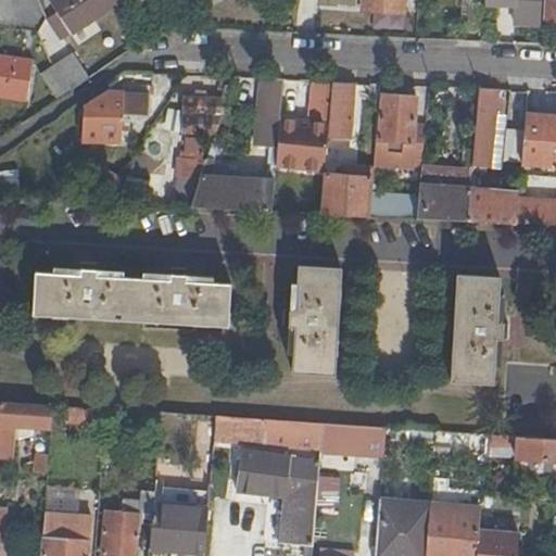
[(70,33),(117,0),(48,0),(55,11),(47,16),(61,38),(70,33)]
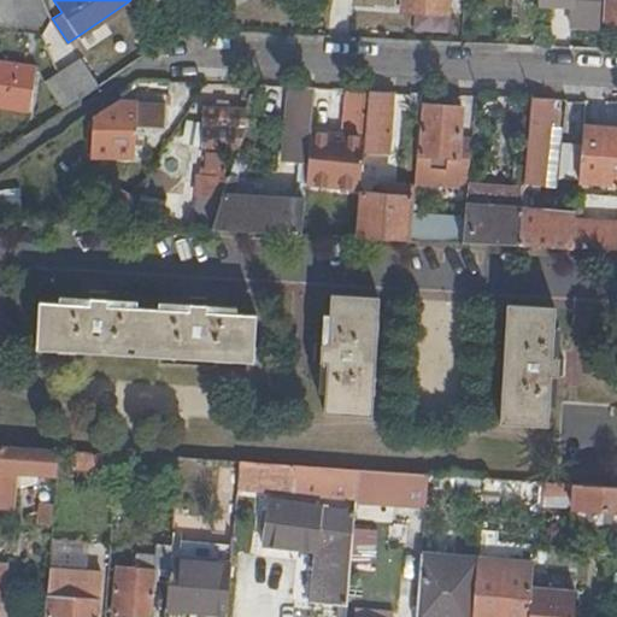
[(447,11),(447,0),(403,0),(403,9),(447,11)]
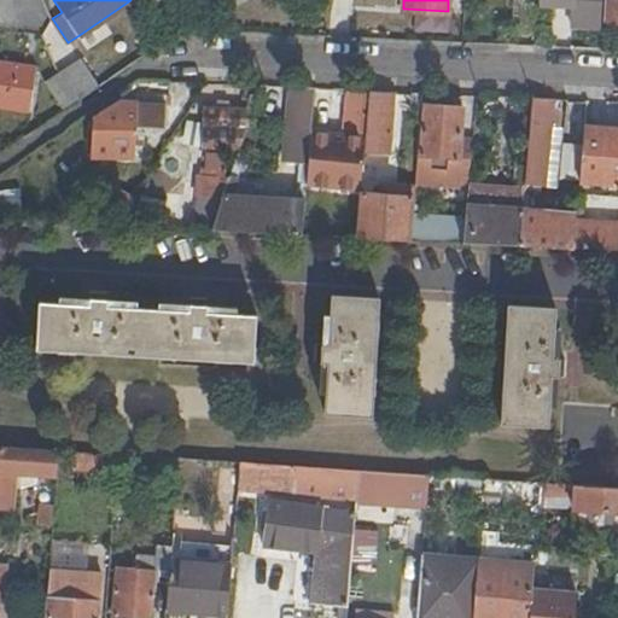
[(599,0),(573,0),(573,24),(599,25),(599,0)]
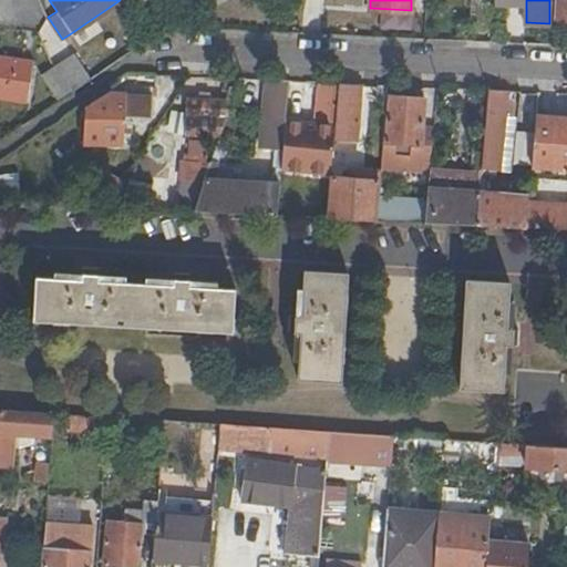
[(566,0),(556,0),(556,19),(566,19),(566,0)]
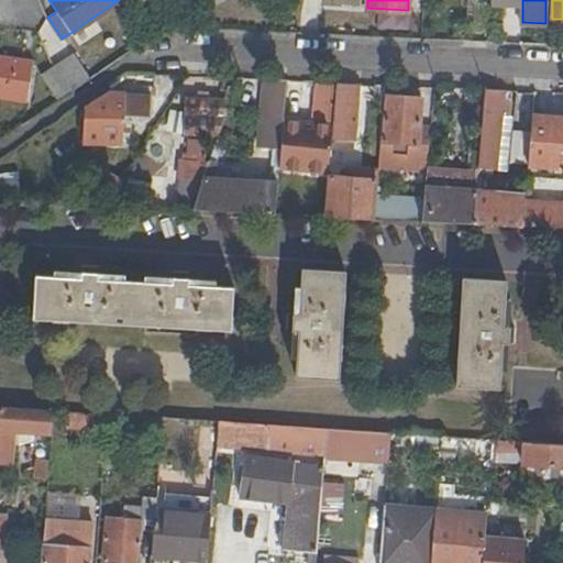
[(32,61),(0,55),(0,94),(26,99),(32,61)]
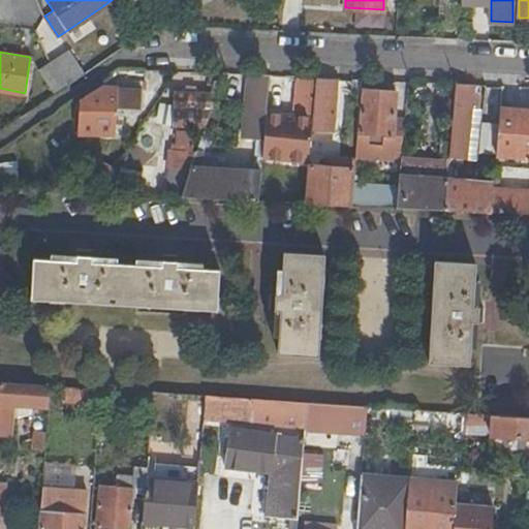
[(60,54),(49,61),(62,81),(72,72),(60,54)]
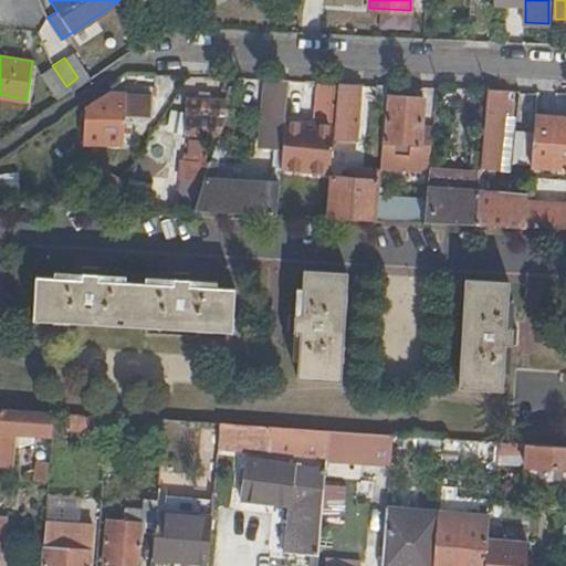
[(53,94),(66,86),(52,65),(40,74),(53,94)]
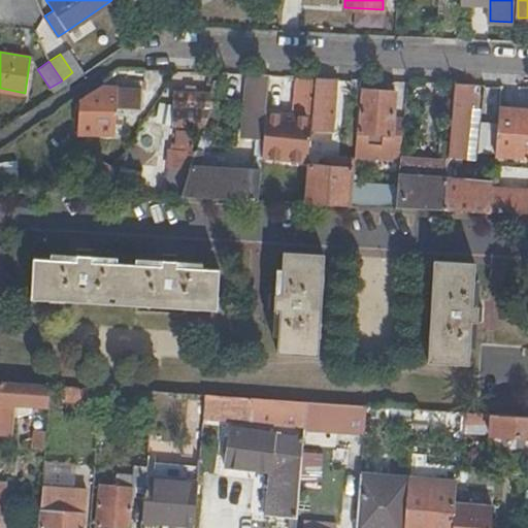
[(270,74),(250,73),(244,135),(264,137),(266,111),(270,74)]
